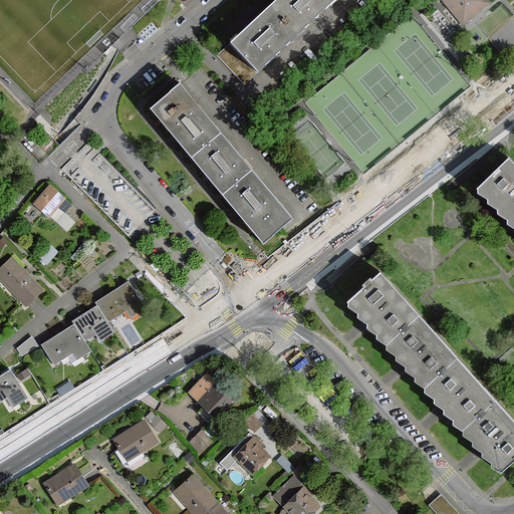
[(277,0),(271,6),(298,35),(336,0),(277,0)]
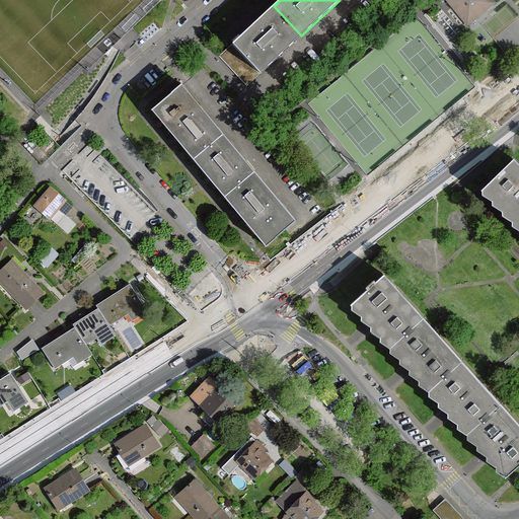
[(490,0),(449,0),(455,6),(457,3),(469,17),(478,10),(480,13),(493,3),(490,0)]
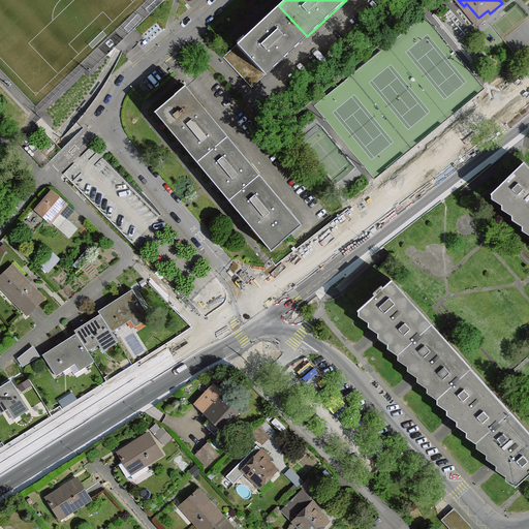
[(466,3),(464,6),(478,23),(490,13),(488,10),(478,18),(466,3)]
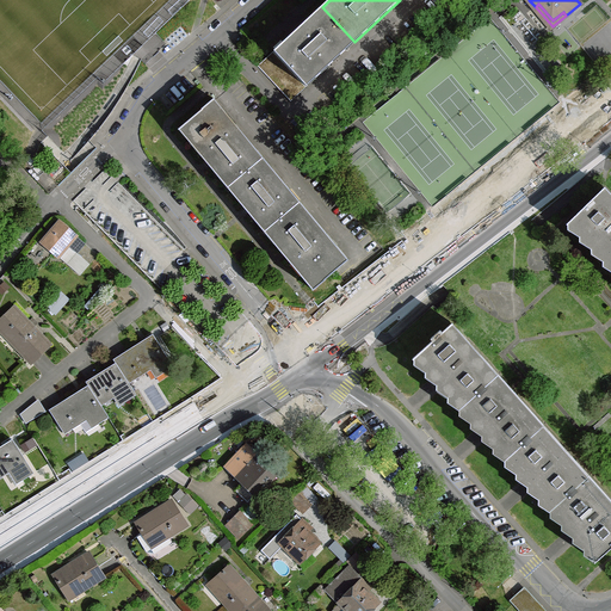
[(275,51),(307,87),(355,42),(322,7),(275,51)]
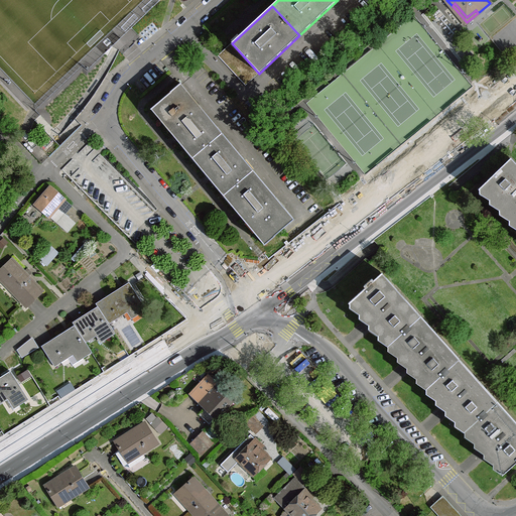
[(259,74),(232,43),(218,56),(246,87),(259,74)]
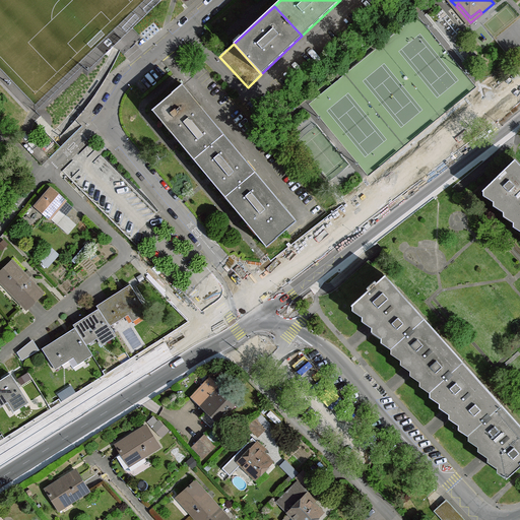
[(183,84),(152,110),(194,159),(224,134),(183,84)]
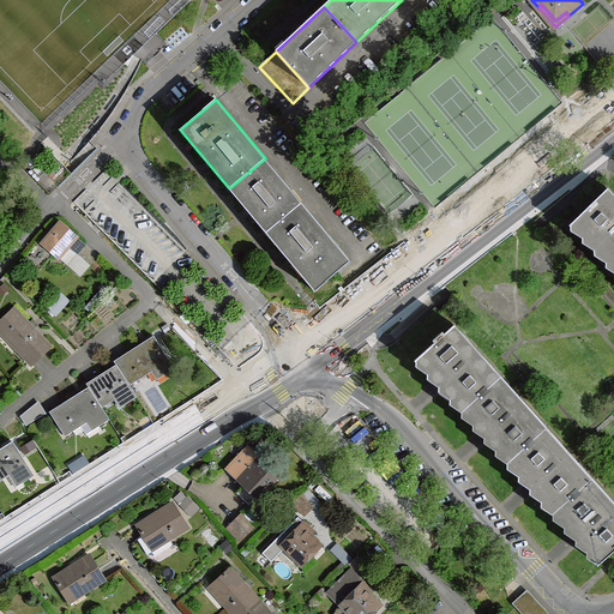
[(302,203),(265,158),(229,188),(266,233),(302,203)]
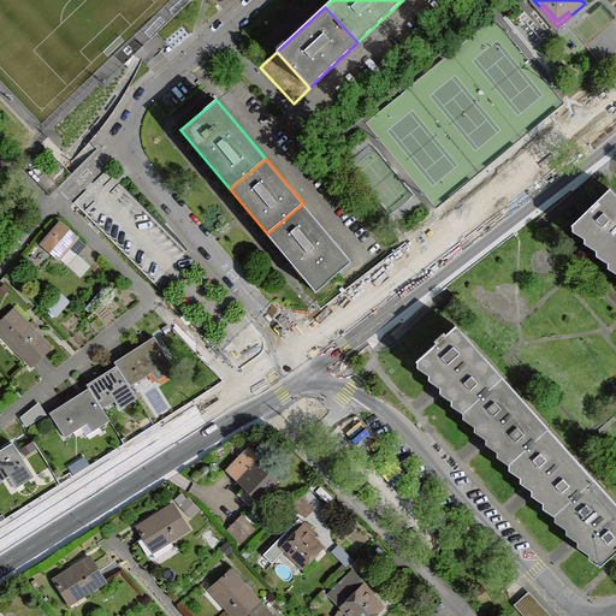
[(615,194),(611,189),(575,224),(599,249),(615,232),(615,194)]
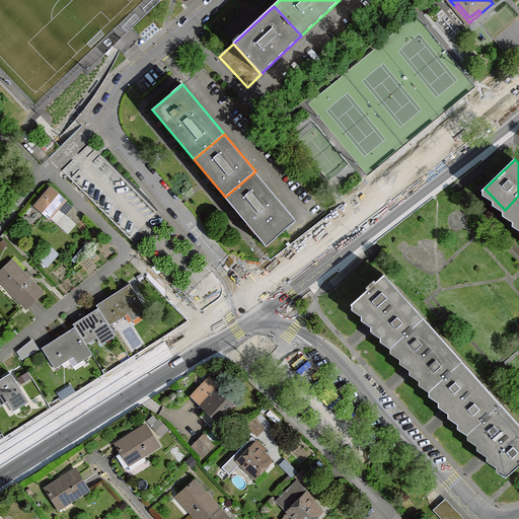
[(297,220),(255,171),(225,197),(267,246),(285,231),(297,220)]
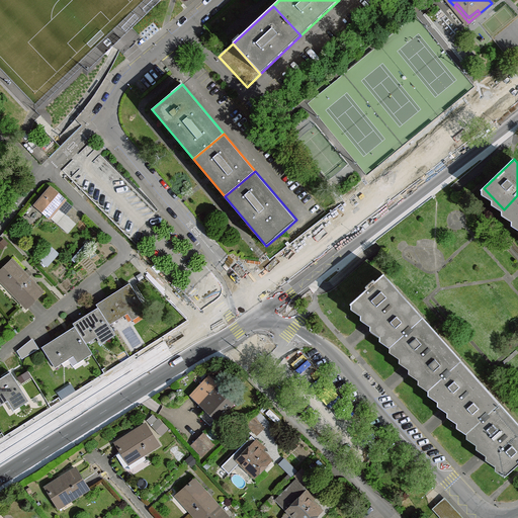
[(65,199),(52,188),(36,205),(50,218),(58,207),(65,199)]
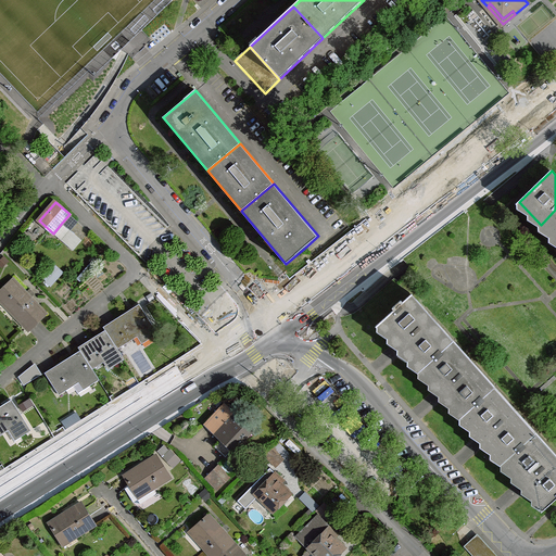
[(555,210),(541,225),(555,239),(555,210)]
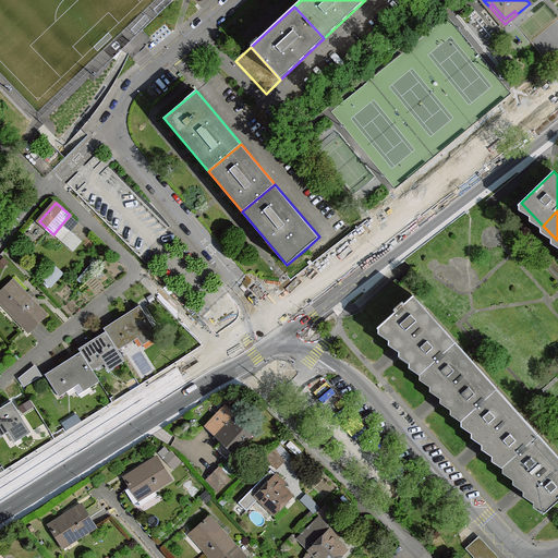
[(79,223),(70,215),(62,223),(71,231),(79,223)]
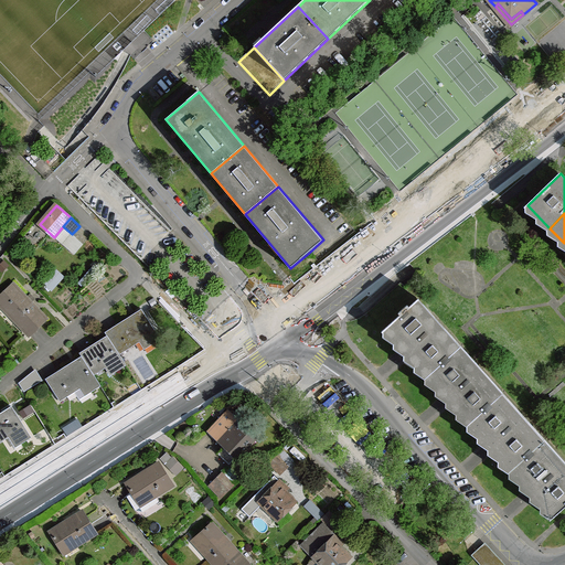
[(64,277),(59,272),(45,286),(51,290),(64,277)]
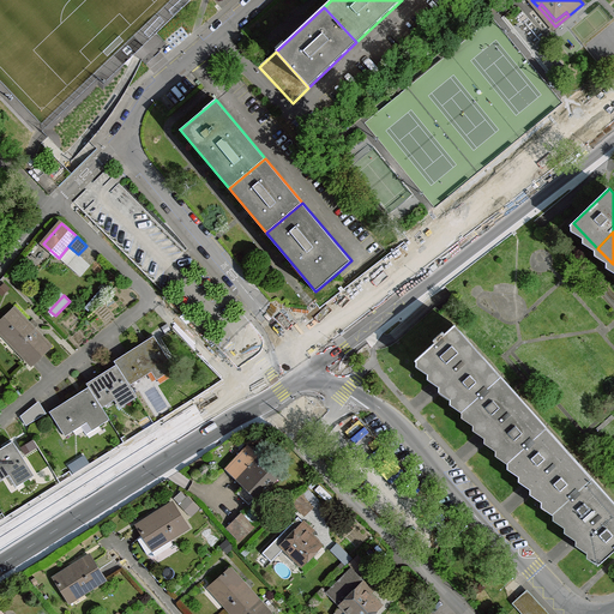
[(50,345),(16,308),(0,321),(0,324),(8,332),(5,336),(31,365),(50,345)]
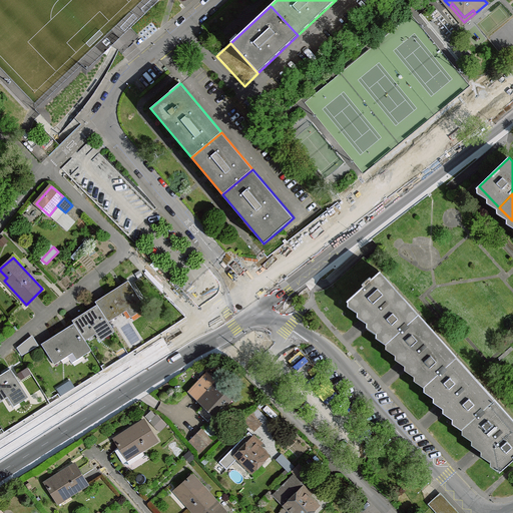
[(400,293),(381,272),(351,299),(369,320),(400,293)]
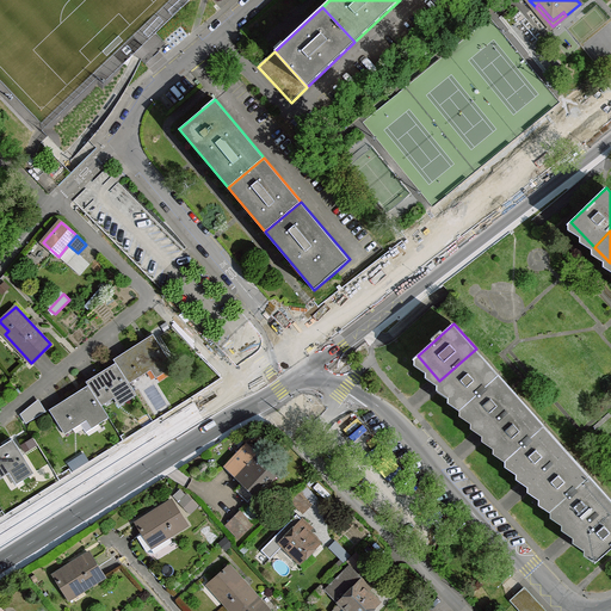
[(173,365),(154,334),(113,359),(117,363),(128,382),(156,364),(161,372),(173,365)]
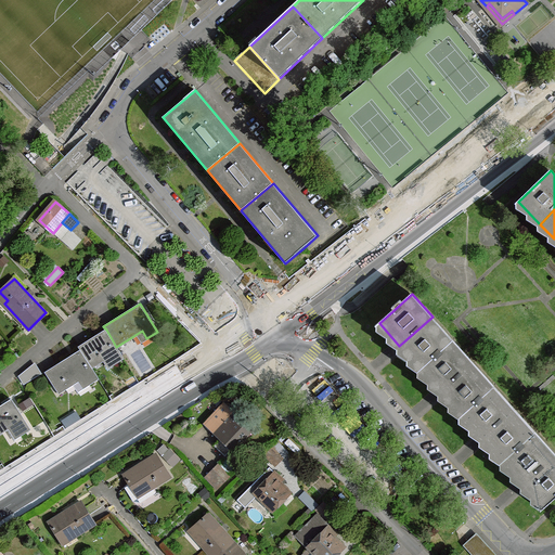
[(453,340),(433,317),(399,346),(421,370),(453,340)]
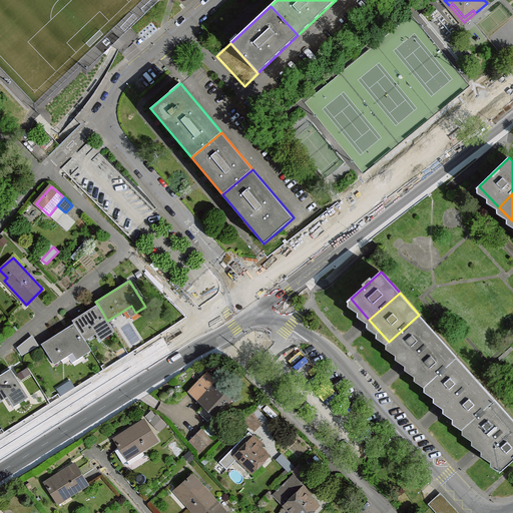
[(107,321),(98,305),(72,321),(74,324),(84,340),(100,330),(104,337),(113,331),(107,321)]
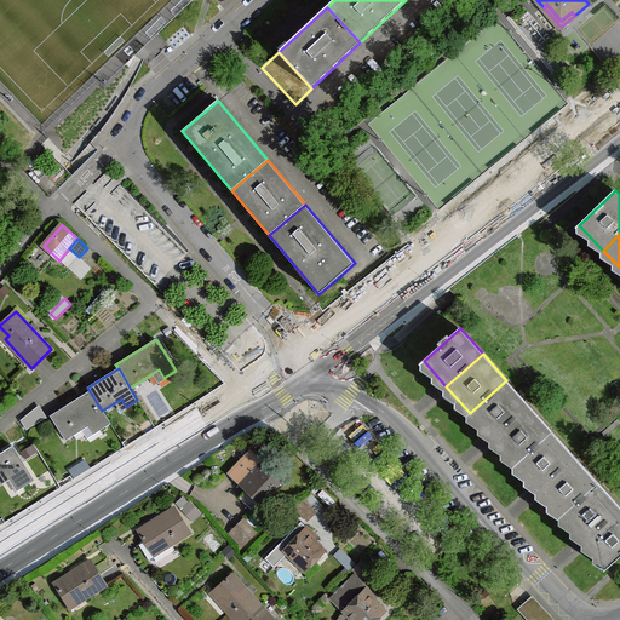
[(529,406),(506,380),(470,413),(493,438),(529,406)]
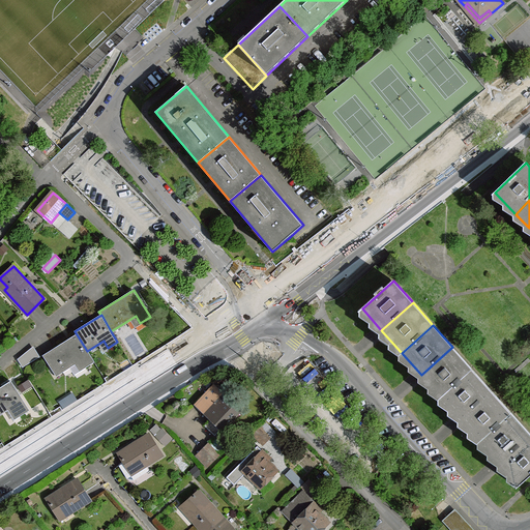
[(87,351),(77,334),(43,356),(56,375),(69,366),(75,375),(85,369),(84,366),(93,360),(87,351)]
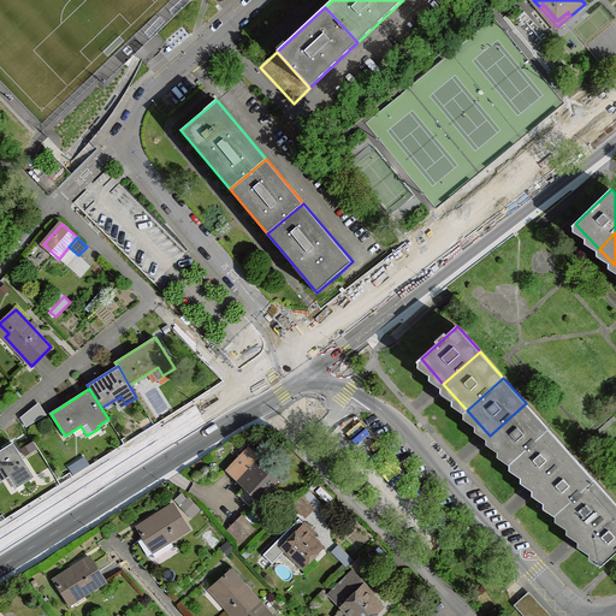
[(549,428),(526,403),(490,436),(513,462),(549,428)]
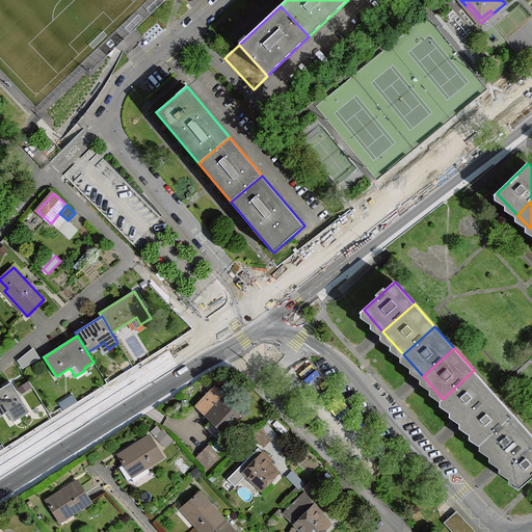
[(32,350),(18,362),(23,369),(40,358),(32,350)]
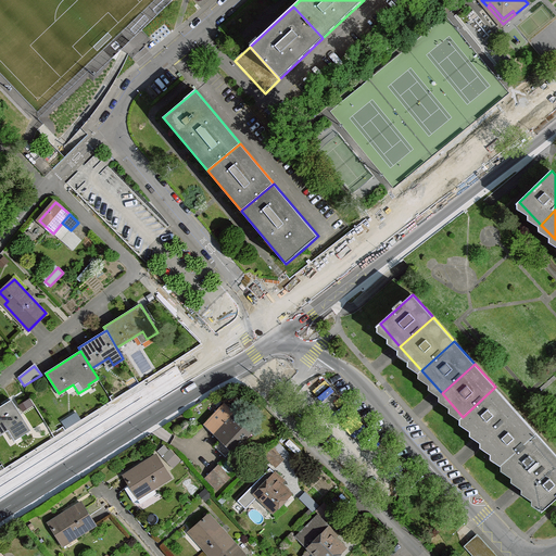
[(516,409),(495,387),(463,417),(482,439),(516,409)]
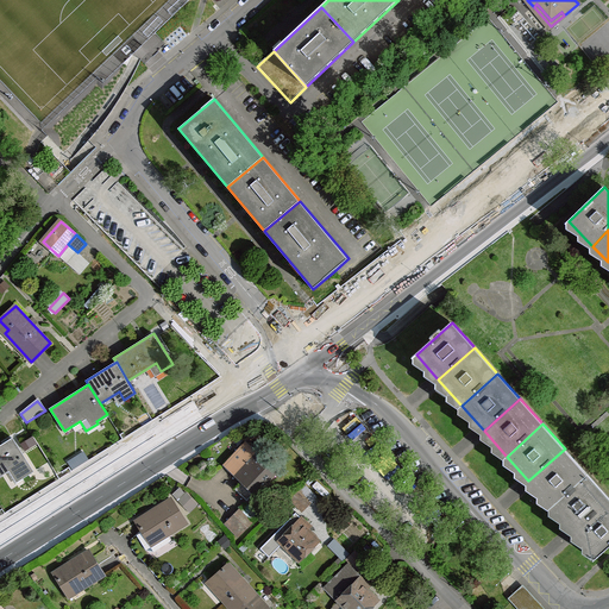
[(33,472),(13,438),(0,446),(0,475),(12,468),(11,466),(12,465),(13,466),(22,479),(33,472)]
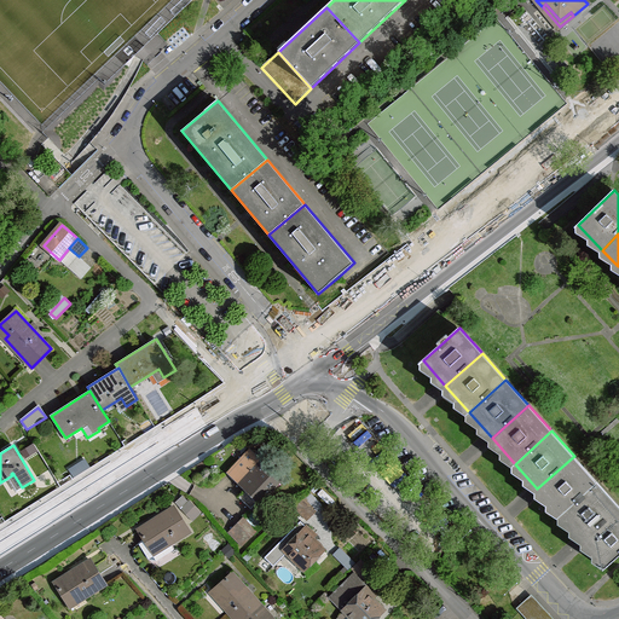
[(250,450),(230,472),(239,481),(260,461),(250,450)]
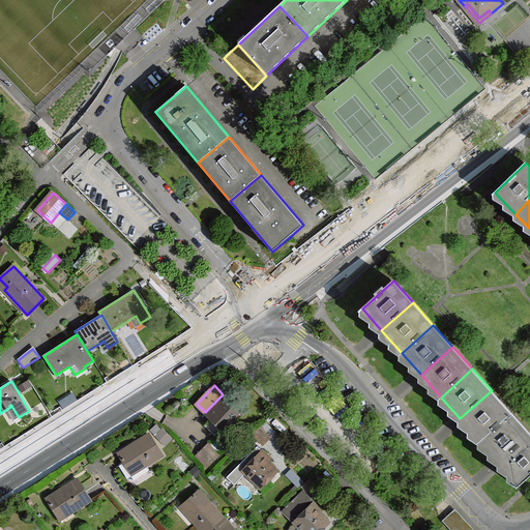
[(229,390),(224,395),(239,410),(244,405),(229,390)]
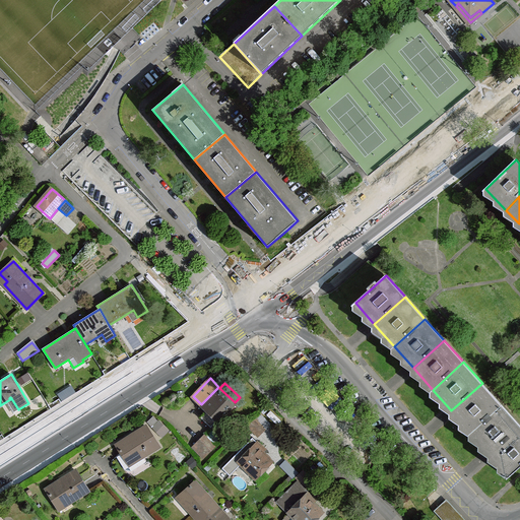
[(502,404),(482,383),(451,410),(471,432),(502,404)]
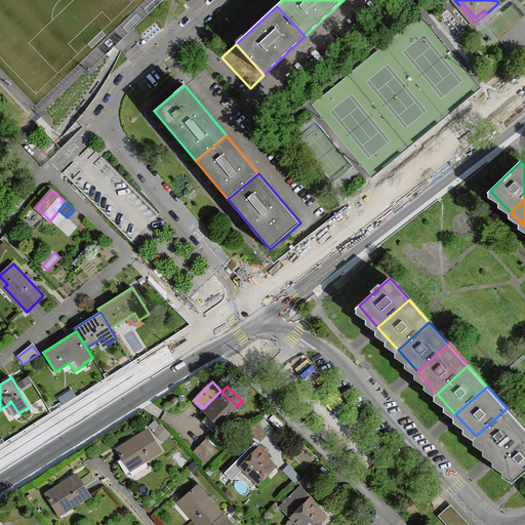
[(220,391),(203,408),(210,414),(203,420),(213,431),(219,423),(220,425),(233,412),(236,415),(241,410),(237,406),(221,392),(220,391)]
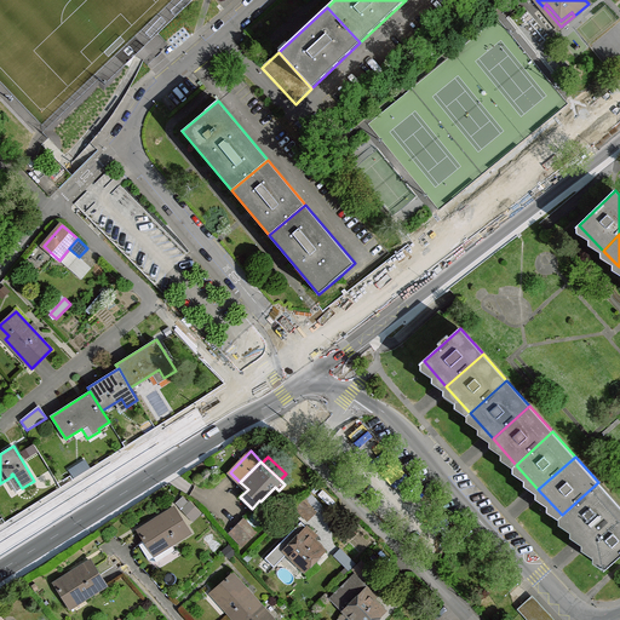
[(619,509),(619,506),(598,482),(562,515),(584,541),(619,509)]
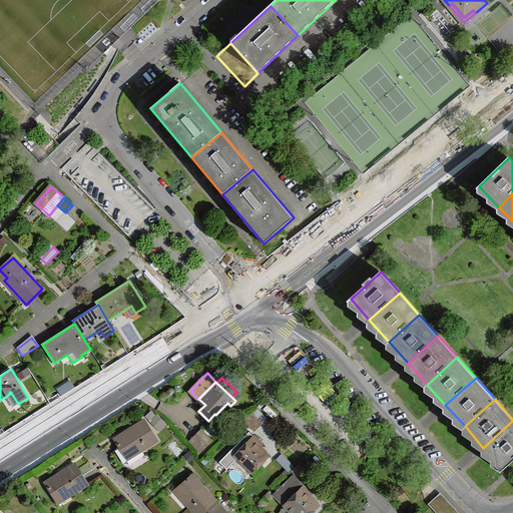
[(262,424),(251,415),(245,421),(255,430),(262,424)]
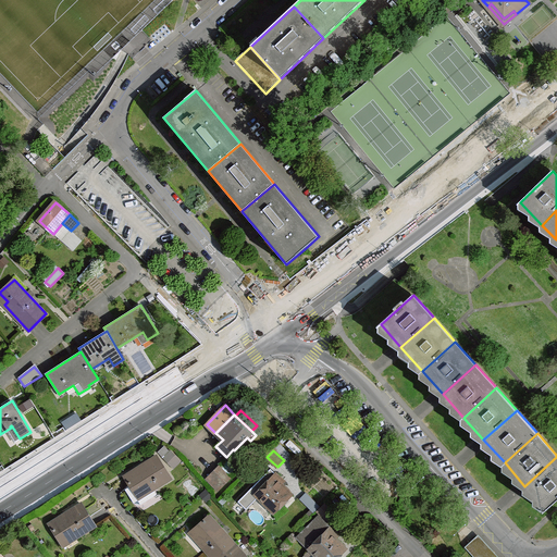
[(157,457),(125,477),(131,486),(126,490),(134,503),(141,505),(156,495),(153,490),(171,479),(157,457)]
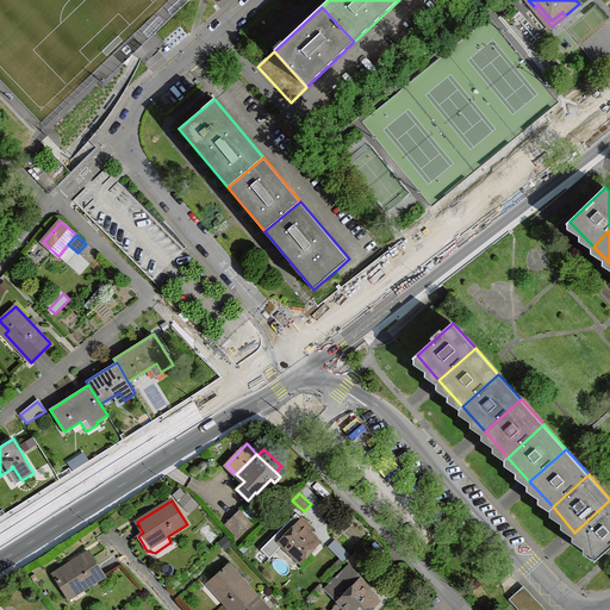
[(609,546),(609,500),(574,533),(598,558),(609,546)]
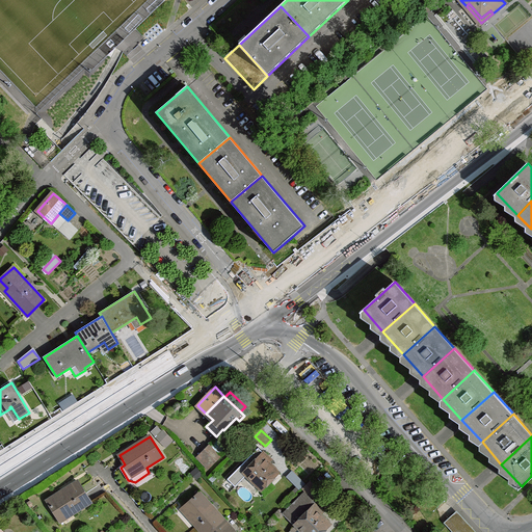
[(220,456),(209,446),(197,457),(209,469),(220,456)]
